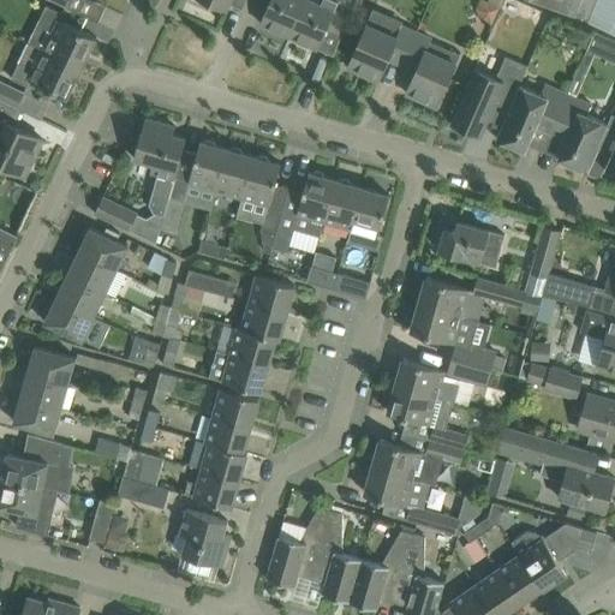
[(269,0),(260,24),(288,36),(304,0),(269,0)]
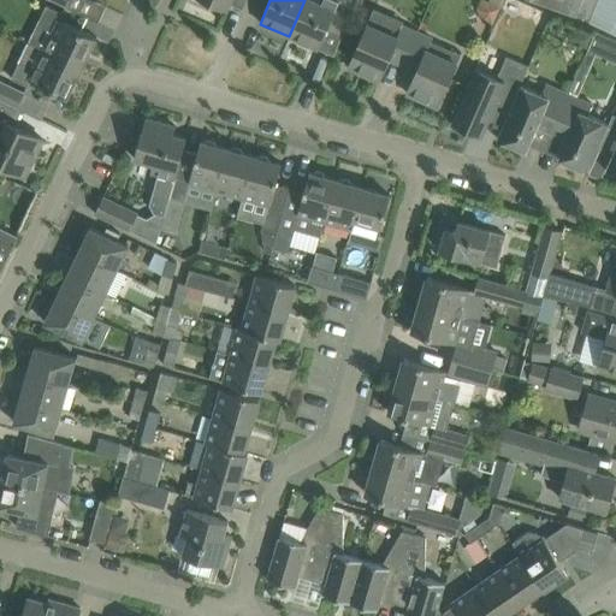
[(304,0),(289,36),(318,49),(330,22),(345,28),(355,6),(356,0),(304,0)]
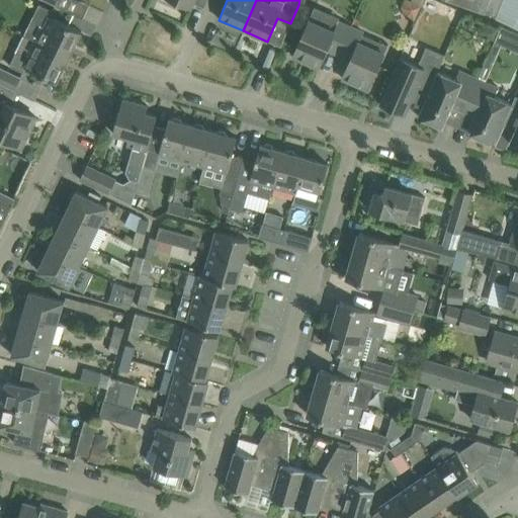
[(408,0),(404,0),(401,7),(405,17),(414,21),(420,6),(408,0)]
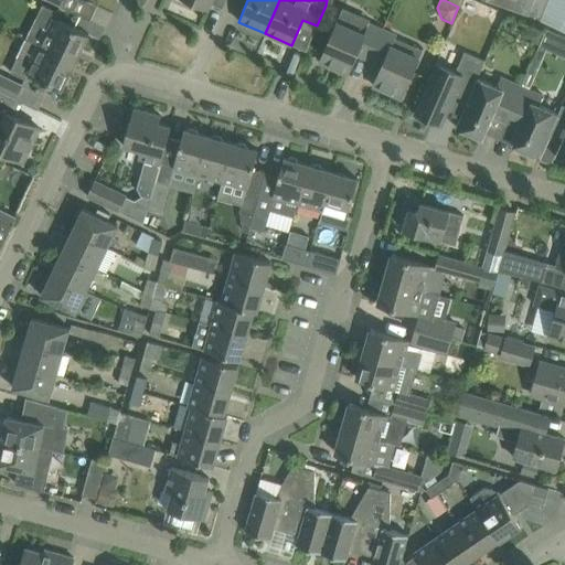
[(498,0),(529,13),(534,0),(498,0)]
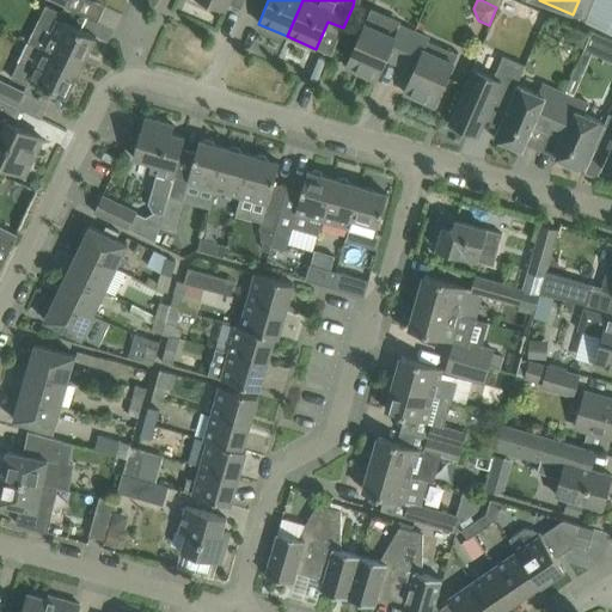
[(611,0),(579,0),(573,14),(611,31),(611,0)]
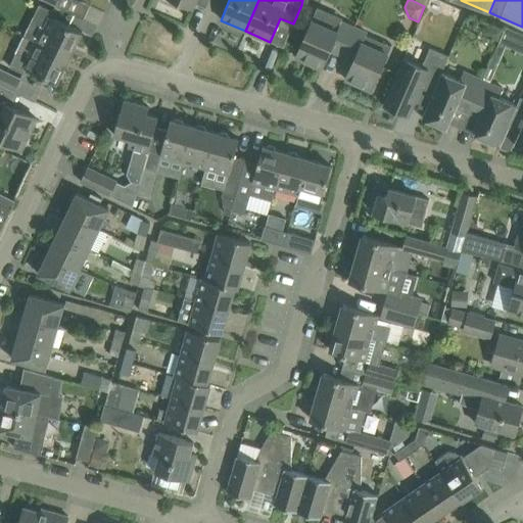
[(37,42),(69,57),(82,32),(50,16),(53,11),(39,4),(32,18),(45,25),(37,42)]
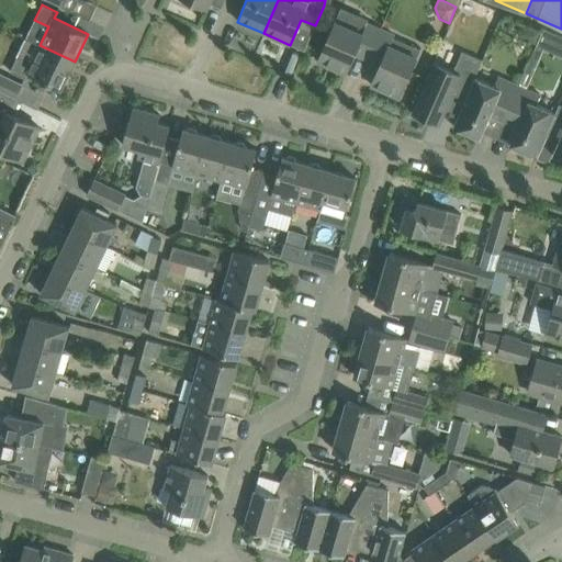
[(366,25),(353,20),(357,12),(341,6),(317,62),(346,74),(355,54),(367,59),(380,30),(367,23),(366,25)]
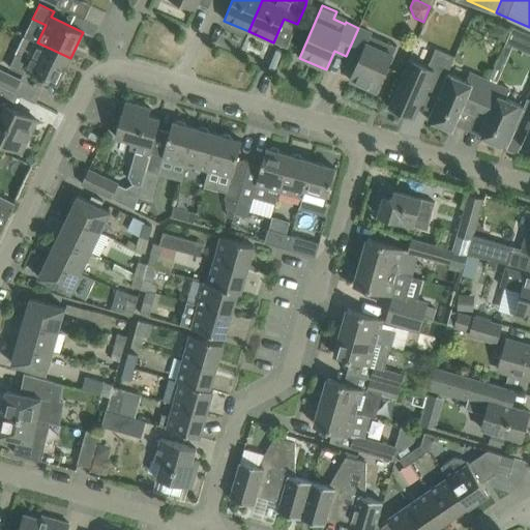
[(414,20),(409,8),(399,12),(404,24),(414,20)]
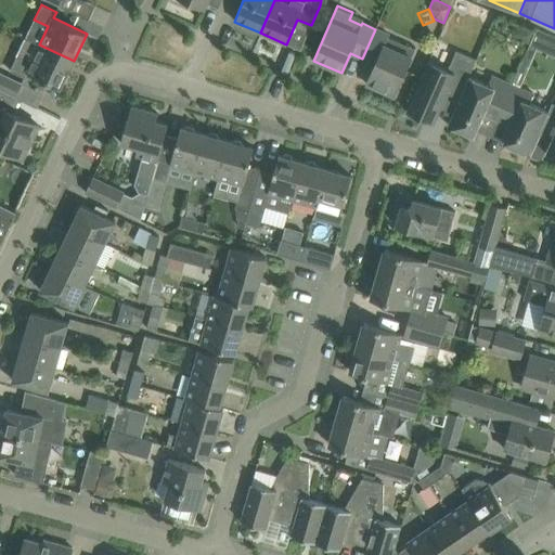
[(415,49),(400,42),(388,37),(389,35),(375,29),(362,59),(375,64),(366,85),(394,97),(415,49)]
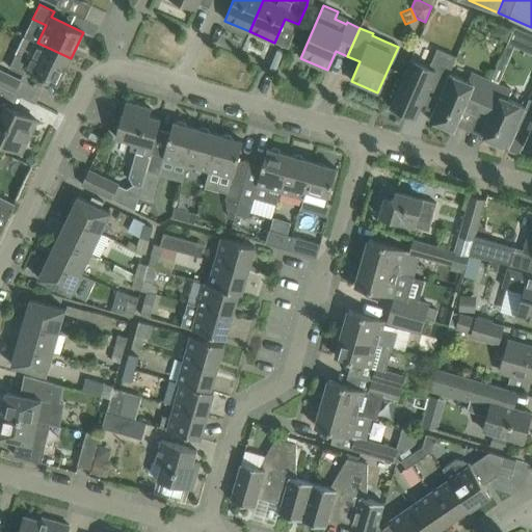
[(57,85),(71,58),(37,43),(29,60),(16,54),(9,68),(23,75),(26,70),(57,85)]
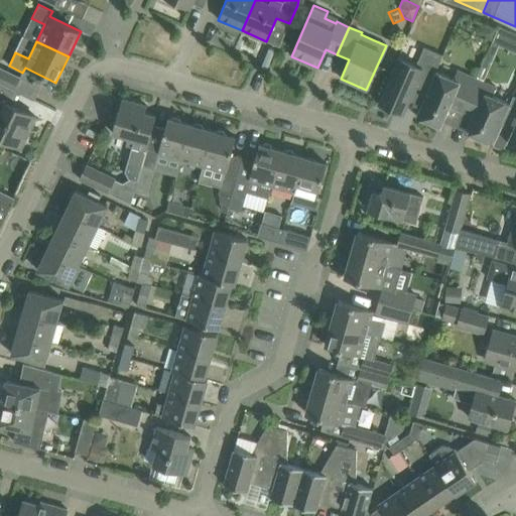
[(388,111),(399,116),(400,113),(403,115),(420,78),(430,83),(435,72),(436,70),(437,71),(443,55),(424,47),(418,61),(425,65),(423,69),(398,57),(378,104),(389,109),(388,111)]
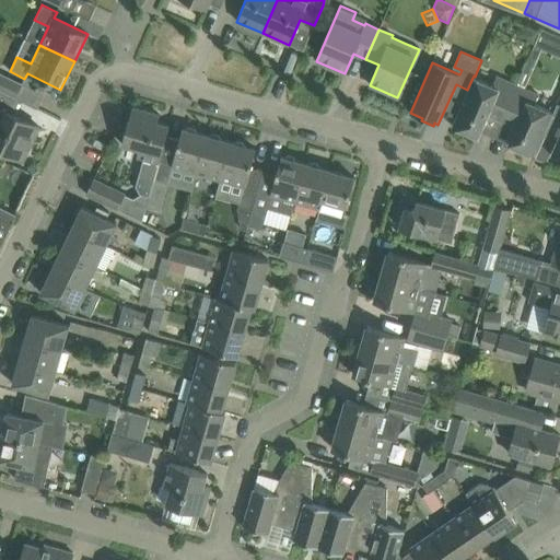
[(0,90),(15,98),(22,83),(0,72),(0,90)]
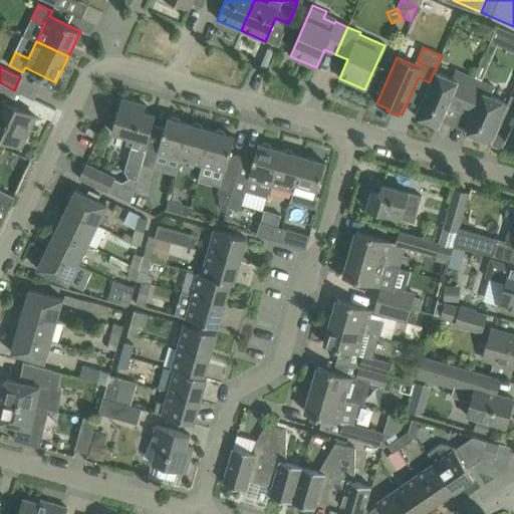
[(415,115),(439,125),(448,105),(461,110),(475,78),(455,70),(451,79),(434,71),(429,82),(415,115)]
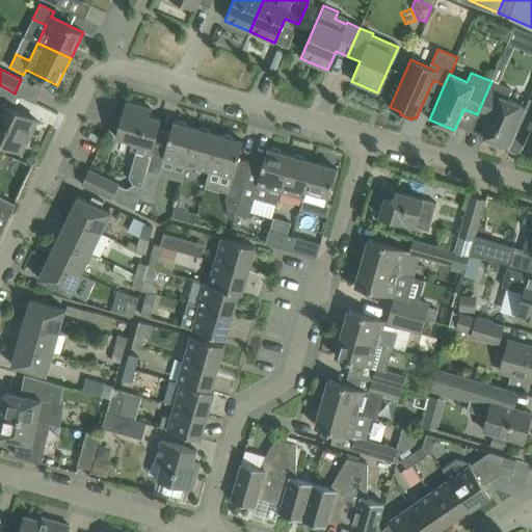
[(504,145),(508,148),(515,129),(526,107),(507,99),(511,89),(491,81),(477,114),(490,121),(483,136),(491,140),(489,143),(502,150),(504,145)]
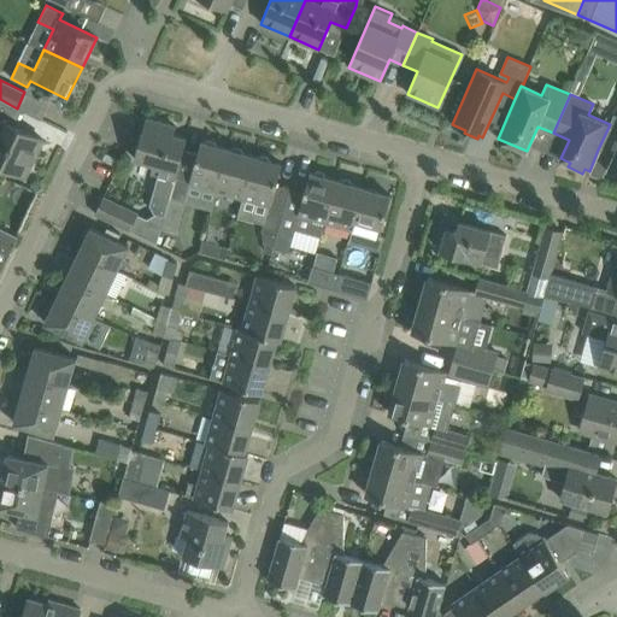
[(616,115),(613,115),(610,124),(598,150),(612,157),(606,169),(611,170),(610,174),(616,175),(616,115)]
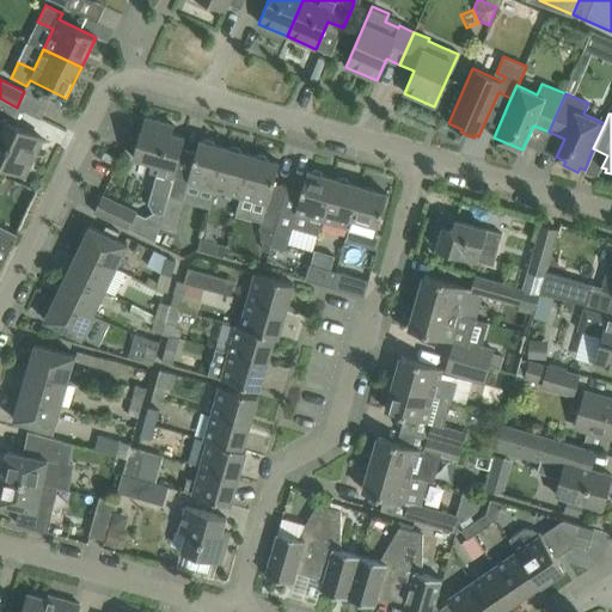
[(42,138),(14,124),(0,117),(0,163),(24,175),(42,138)]
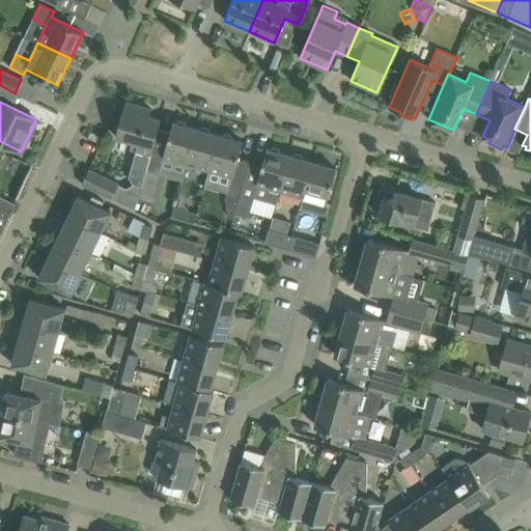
[(126,102),(115,137),(133,142),(131,149),(137,151),(129,177),(133,184),(141,187),(145,171),(154,173),(159,172),(163,157),(163,156),(150,152),(161,118),(149,115),(151,109),(126,102)]
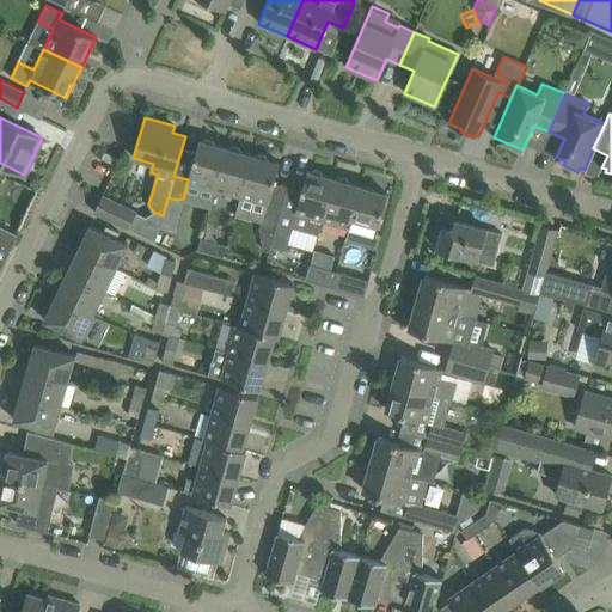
[(188,179),(188,181),(214,189),(226,148),(221,147),(214,145),(213,142),(206,140),(202,142),(199,141),(188,179)]
